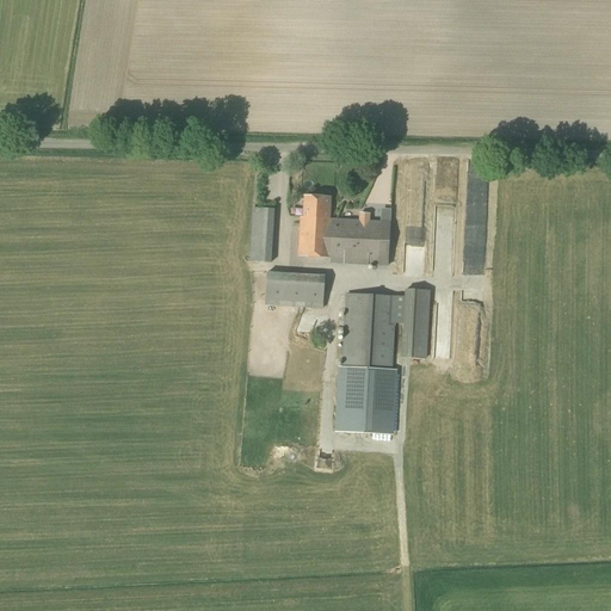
[(390,222),(329,218),(331,198),(304,197),(303,217),(300,217),(298,257),(327,258),(326,259),(329,259),(329,264),(388,267),(390,222)]
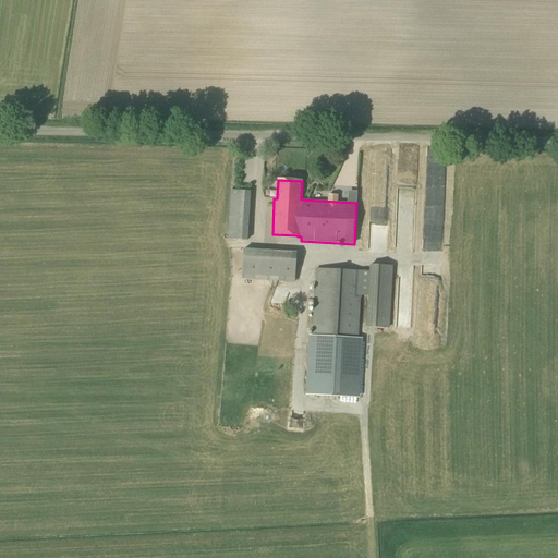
[(247,240),(251,191),(230,190),(228,239),(247,240)]
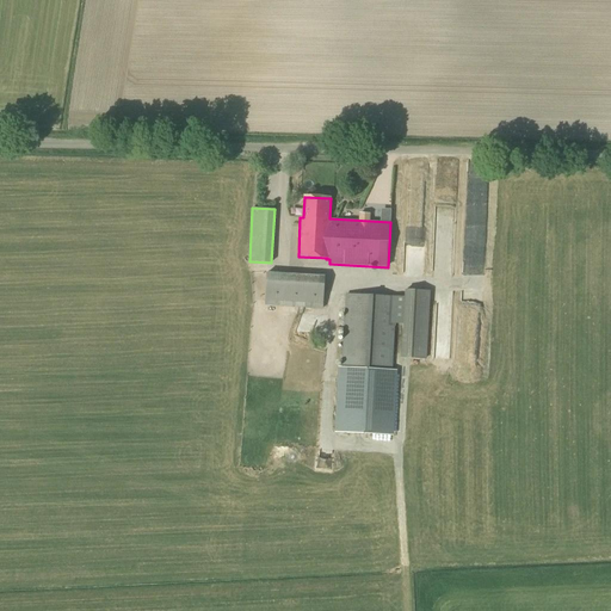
[(427,247),(427,218),(411,217),(411,247),(427,247)]
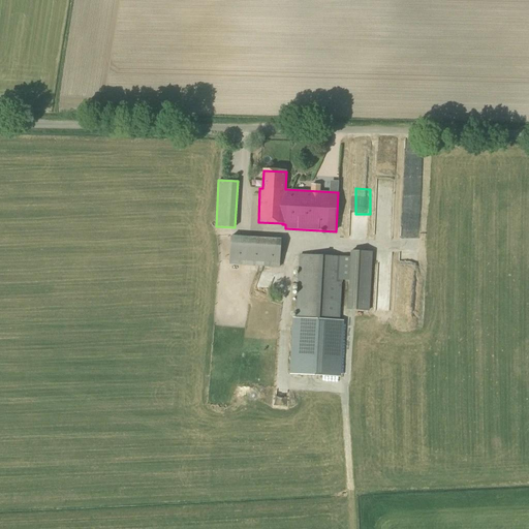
[(379,192),(379,237),(394,237),(395,193),(379,192)]
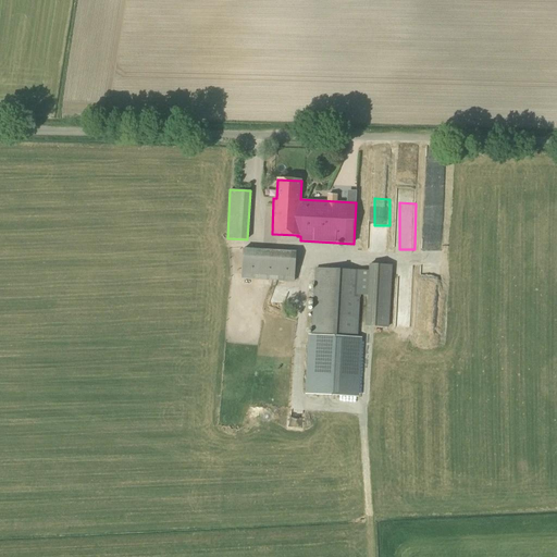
[(431,235),(431,239),(438,238),(440,249),(444,249),(442,234),(431,235)]
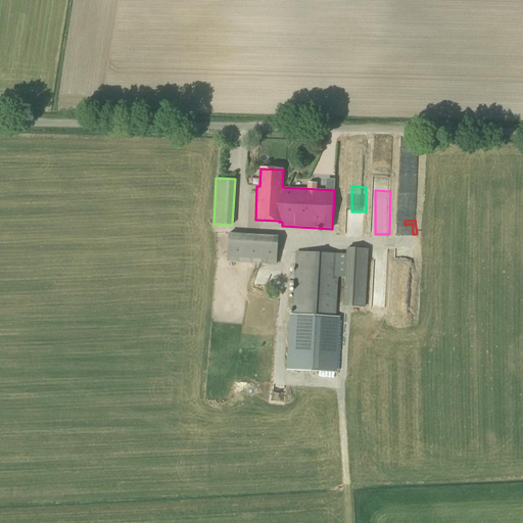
[(276,265),(278,236),(228,233),(227,262),(276,265)]
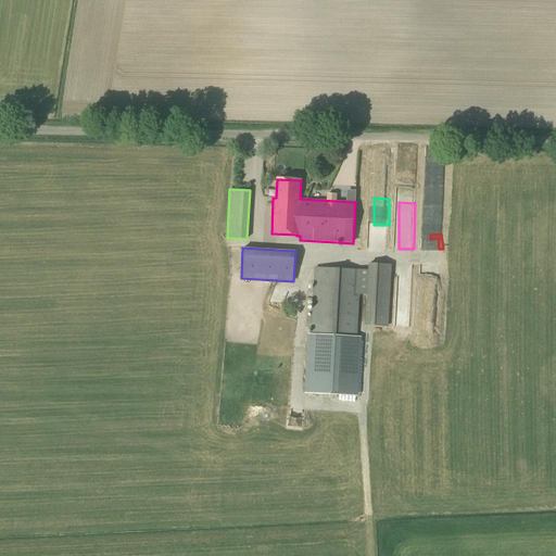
[(388,327),(391,265),(368,264),(365,326),(388,327)]
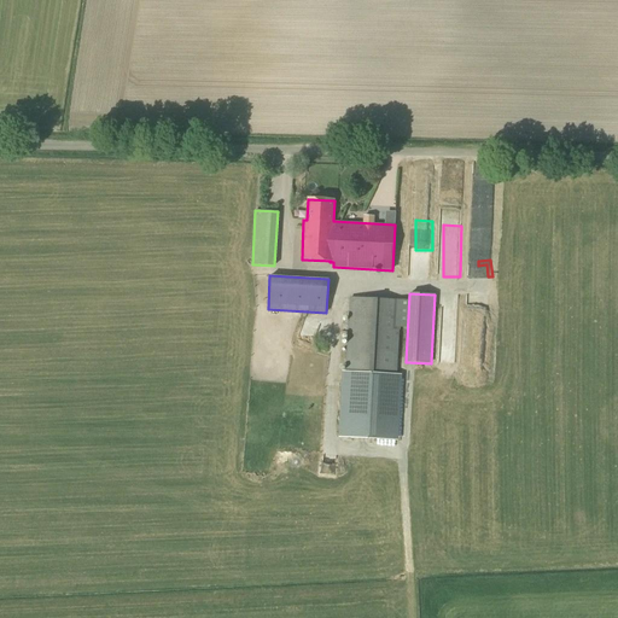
[(397,377),(401,301),(350,297),(345,374),(342,374),(338,437),(398,441),(402,377),(397,377)]
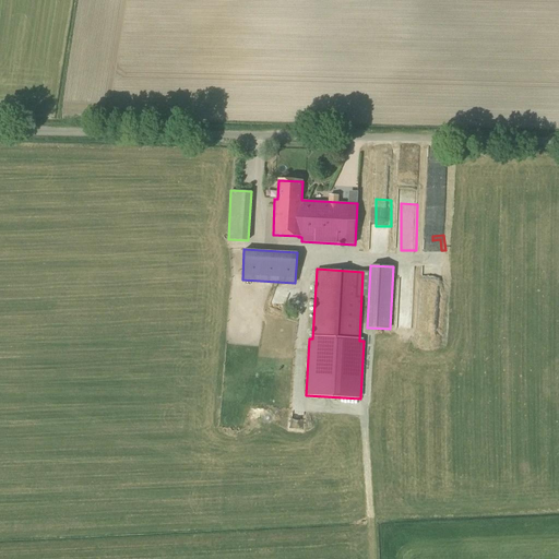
[(429,326),(441,328),(443,275),(429,274),(428,280),(431,280),(431,285),(431,294),(426,294),(425,308),(429,308),(429,326)]
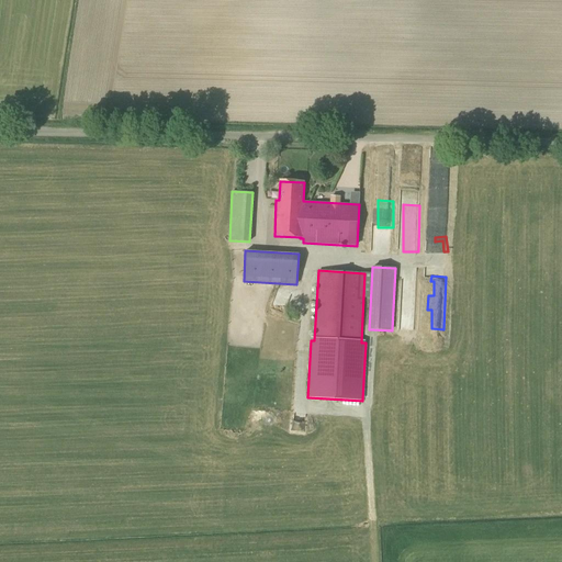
[(413,329),(414,303),(403,303),(402,329),(413,329)]
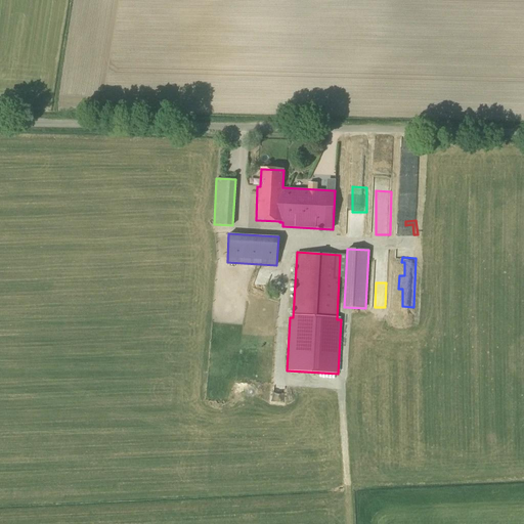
All buildings are outlined.
